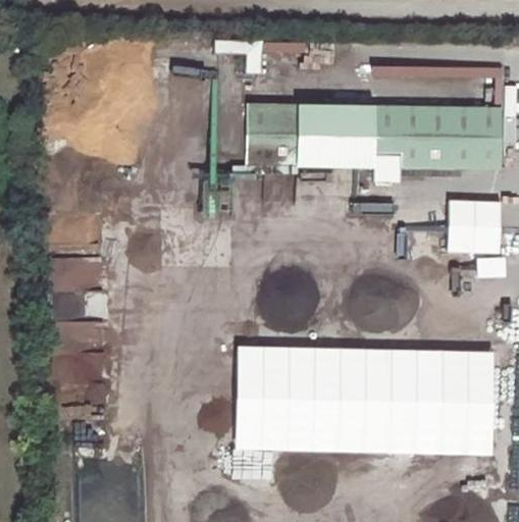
[(247,73),(263,72),(262,39),(214,41),(215,54),(246,53),(247,73)]
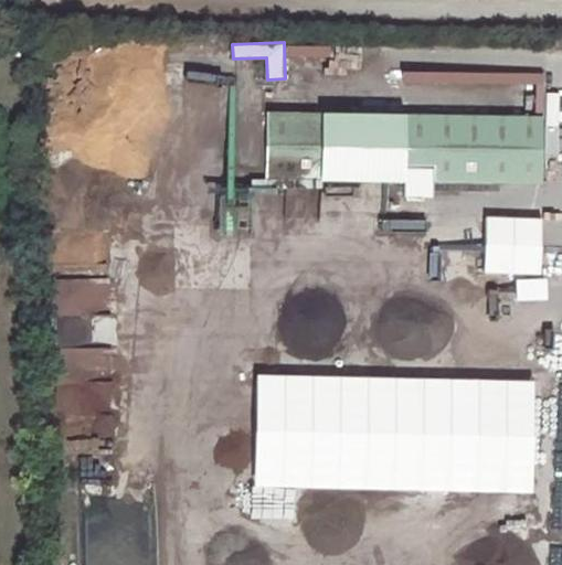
[(548,93),(549,125),(561,125),(561,93),(548,93)]
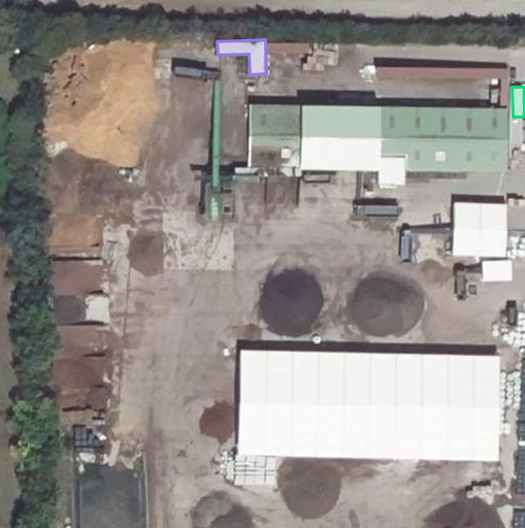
[(510,108),(248,105),(248,169),(376,170),(376,186),(404,186),(404,170),(510,171),(510,108)]
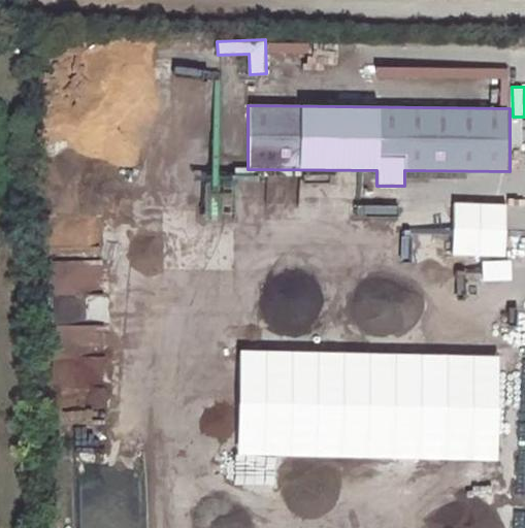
[(106,351),(103,324),(72,327),(75,354),(106,351)]
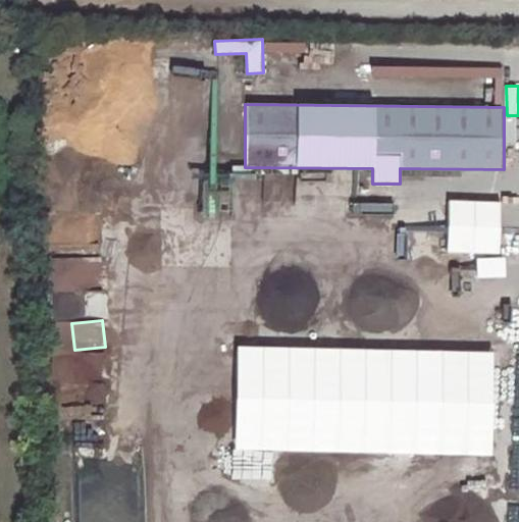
[(63,413),(112,410),(111,384),(62,387),(63,413)]
